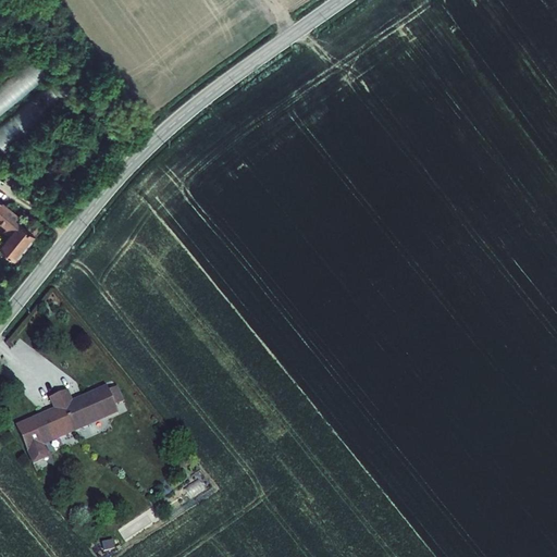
[(44,50),(0,82),(0,112),(58,70),(44,50)]
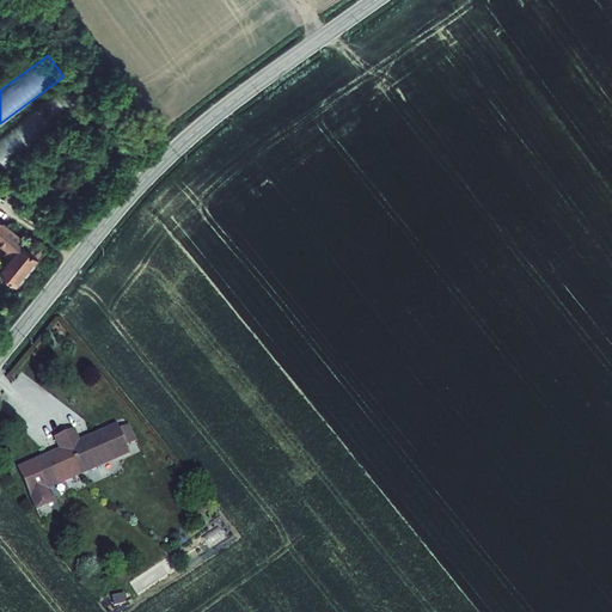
[(72,80),(0,134),(0,163),(86,99),(72,80)]
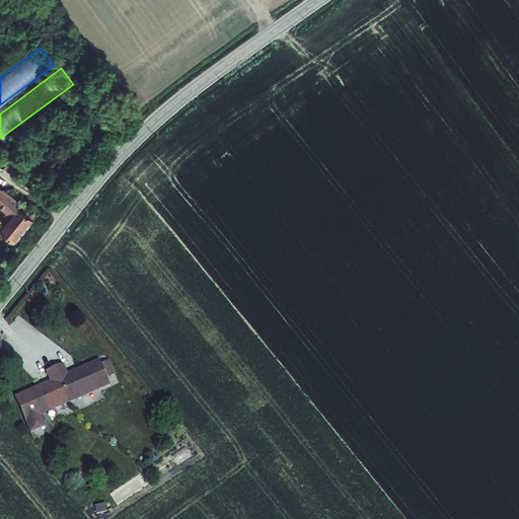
[(0,205),(3,202),(11,209),(17,202),(0,187),(0,205)]
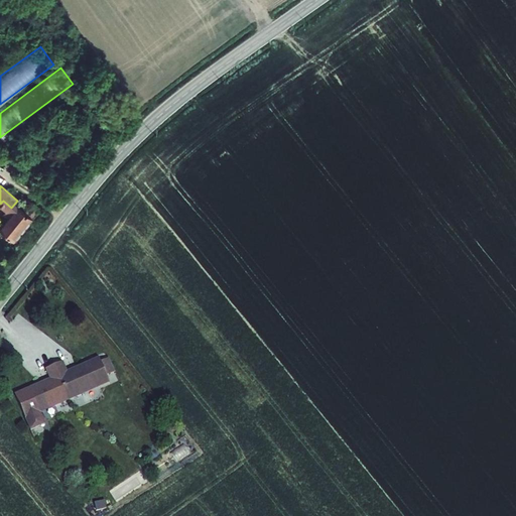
[(0,207),(11,217),(1,229),(0,229),(0,230),(14,243),(39,211),(31,205),(25,212),(19,208),(22,205),(17,201),(11,208),(3,201),(0,204),(0,207)]
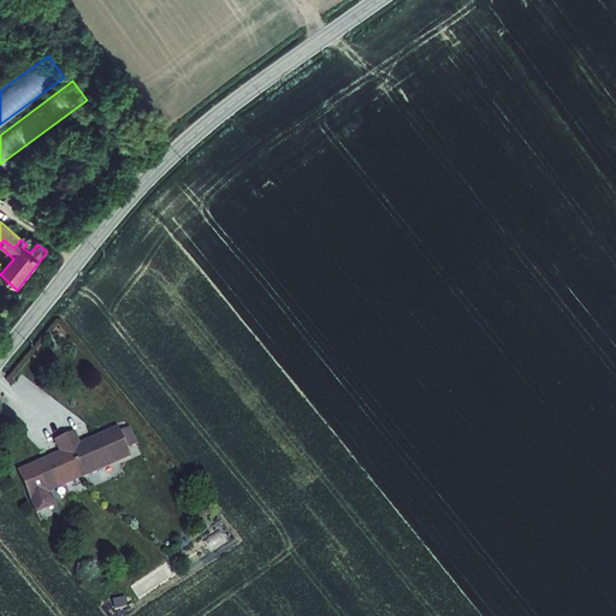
[(59,434),(76,475),(95,467),(94,462),(111,455),(113,460),(125,454),(122,448),(130,443),(123,426),(113,431),(112,426),(82,439),(84,444),(75,448),(73,443),(67,431),(59,434)]
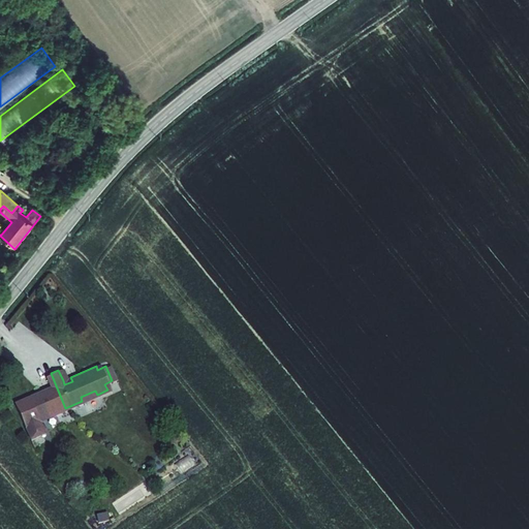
[(65,408),(51,373),(42,376),(48,386),(49,391),(41,394),(39,390),(24,397),(25,398),(10,404),(25,439),(40,432),(34,417),(48,411),(49,414),(65,408)]
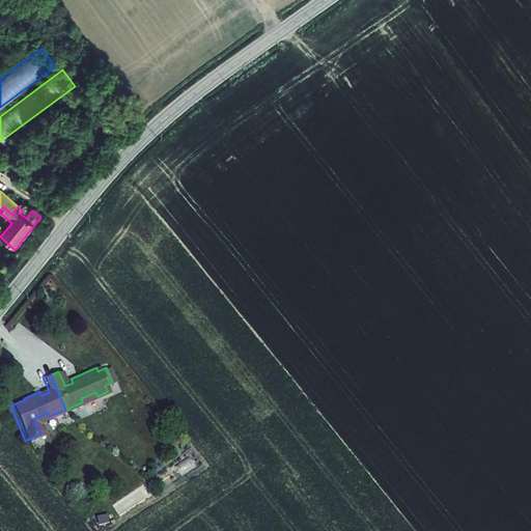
All buildings are outlined.
